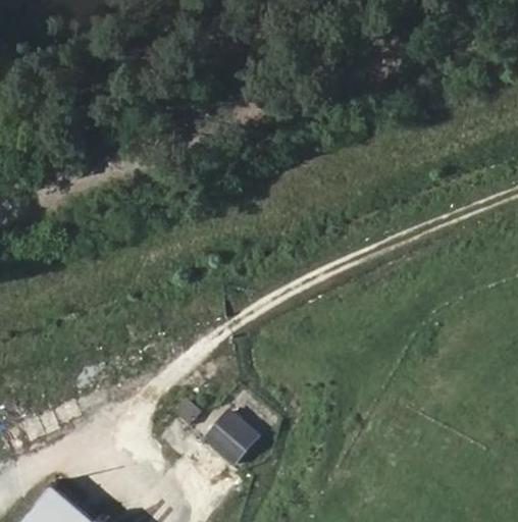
[(186,402),(173,415),(187,426),(199,414),(186,402)]
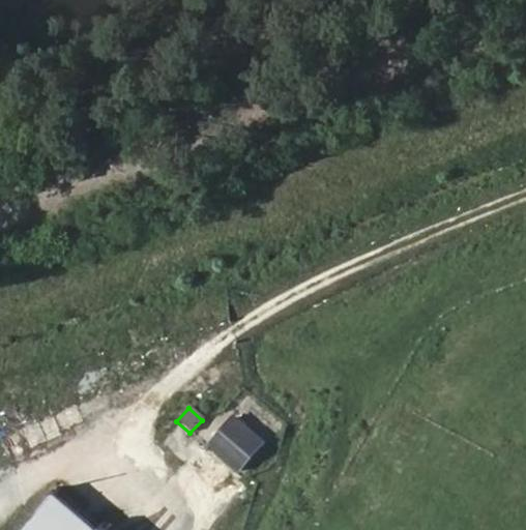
[(261,444),(231,418),(205,447),(236,474),(261,444)]
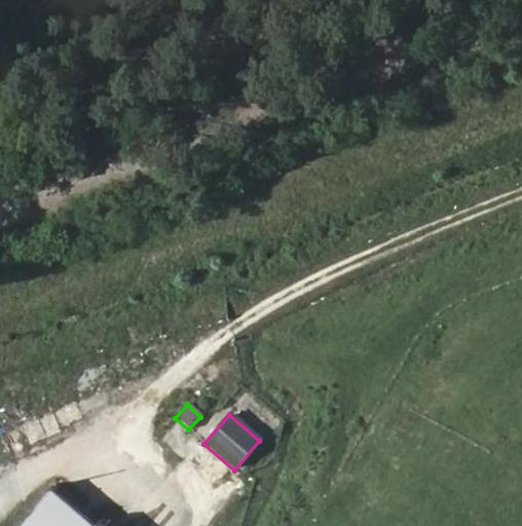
[(51,490),(19,525),(99,525),(96,523),(94,525),(51,490)]
